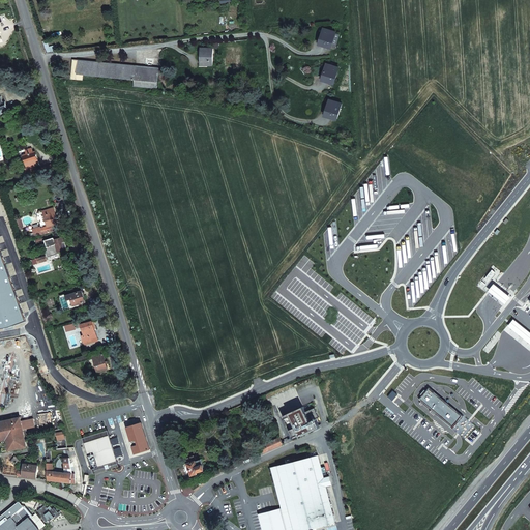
[(331,49),(331,48),(335,35),(336,33),(324,29),(319,45),(331,49)]
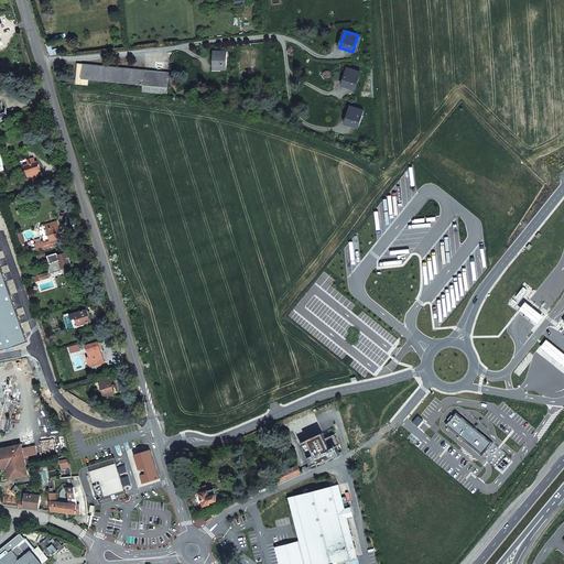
[(214,52),(214,53),(215,56),(212,56),(212,69),(227,71),(227,52),(214,52)]
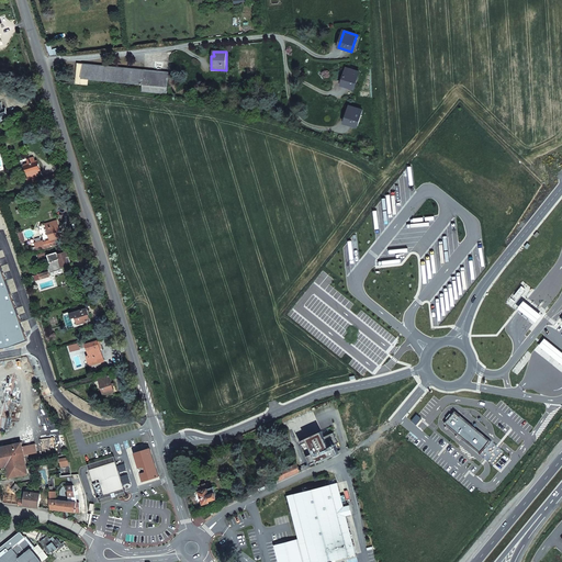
[(142,91),(166,93),(168,72),(78,64),(76,80),(70,79),(70,83),(87,85),(88,80),(142,85),(142,91)]
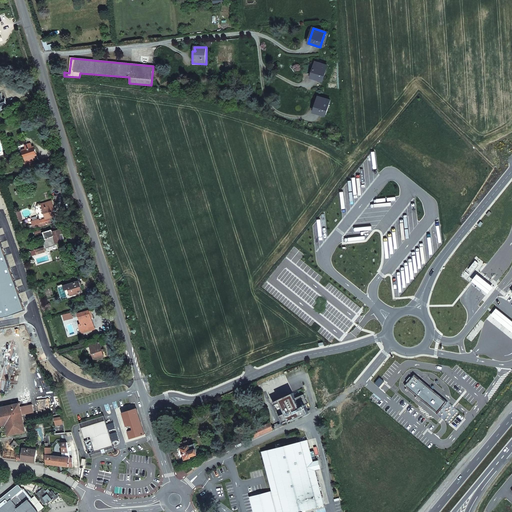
[(327,66),(316,62),(311,78),(322,81),(327,66)]
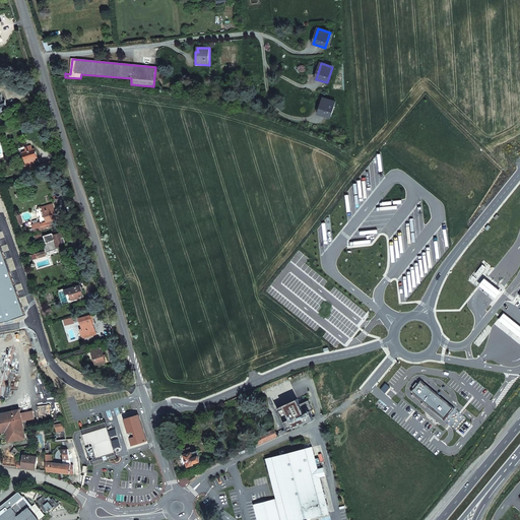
[(335,102),(324,99),(319,114),(331,118),(335,102)]
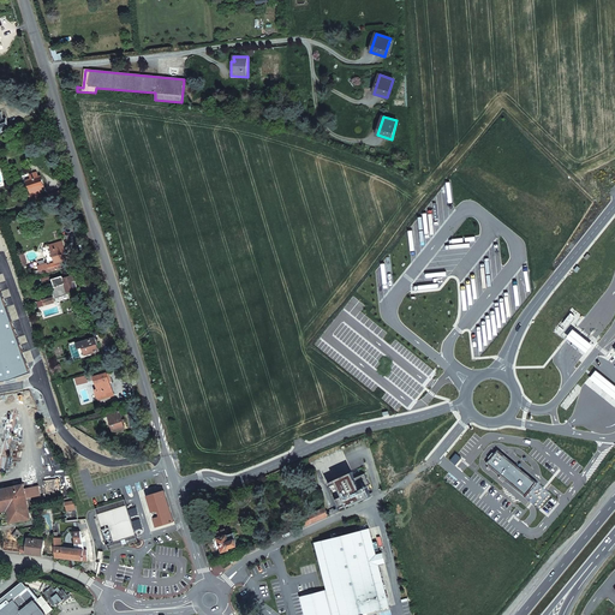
[(36,172),(30,174),(31,178),(27,180),(31,196),(30,196),(31,202),(42,198),(41,193),(43,192),(42,187),(45,186),(41,177),(37,177),(36,172)]
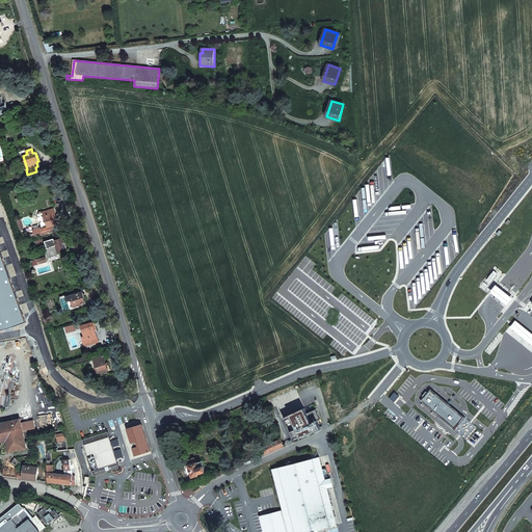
[(42,168),(44,176),(53,173),(51,166),(42,168)]
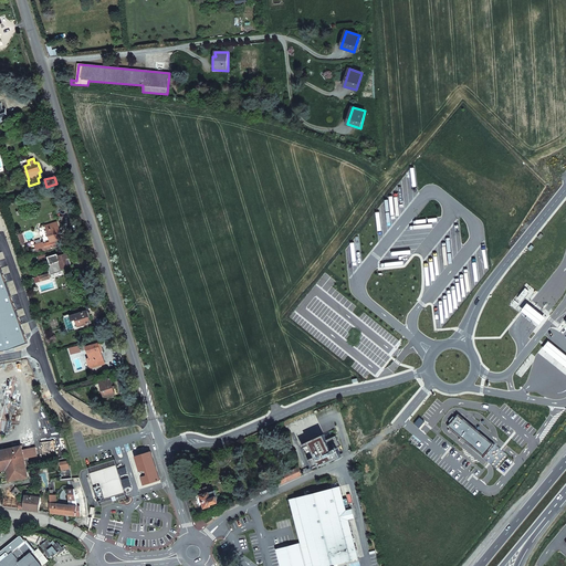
[(44,226),(50,241),(43,243),(43,242),(37,244),(39,252),(60,247),(59,241),(62,240),(56,222),(44,226)]
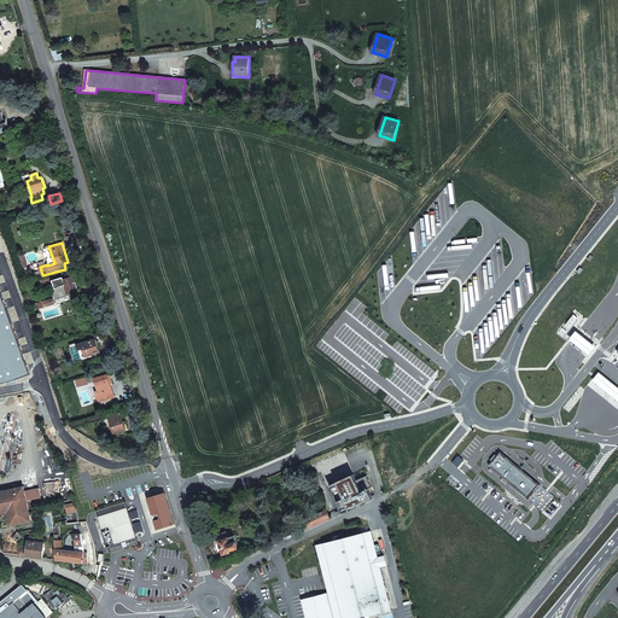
[(53,289),(57,299),(66,297),(66,295),(76,292),(73,283),(75,283),(73,278),(63,280),(62,279),(52,281),(54,289),(53,289)]
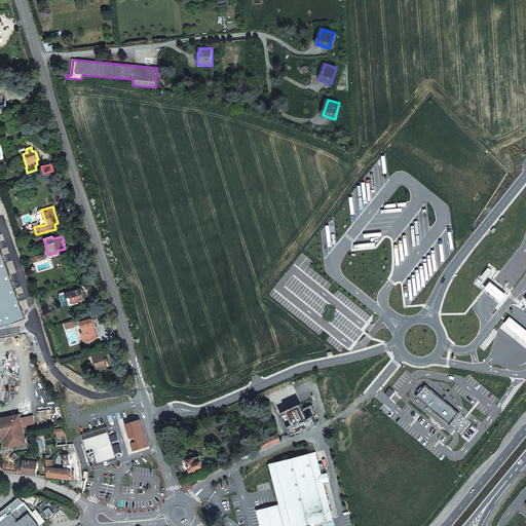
[(499,271),(490,263),(474,284),(501,305),(510,295),(492,280),(499,271)]
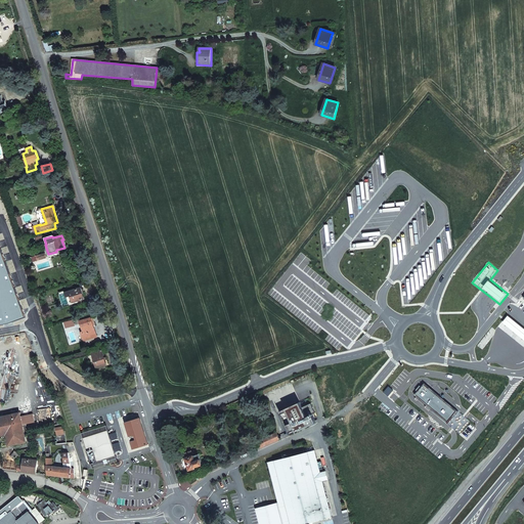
[(85,299),(81,288),(58,295),(61,308),(68,306),(68,304),(66,297),(70,296),(73,303),(85,299)]
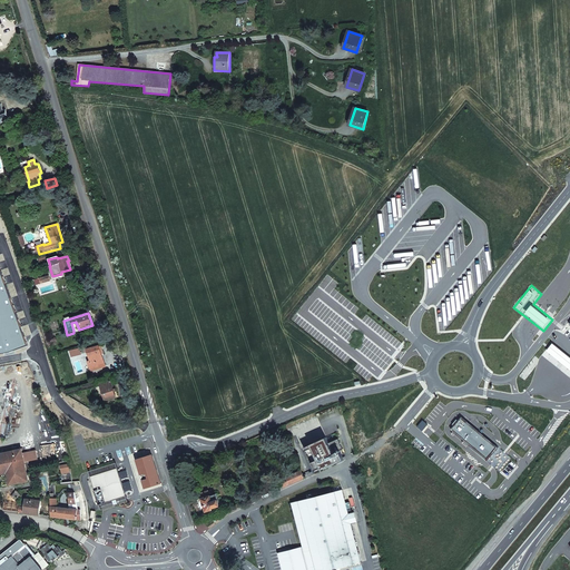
[(569,355),(553,342),(542,355),(569,377),(569,355)]
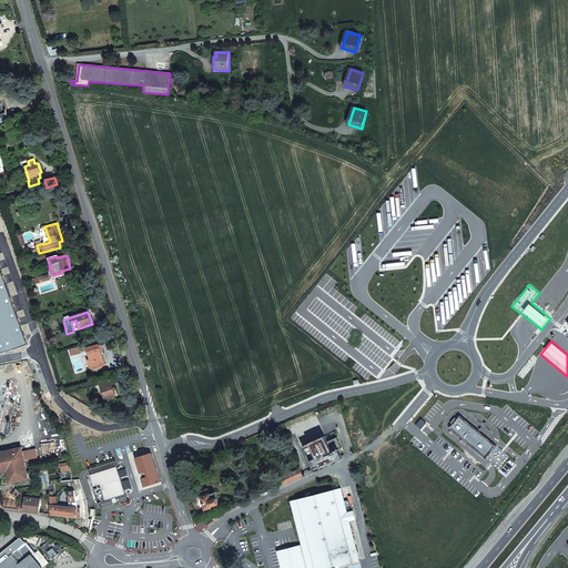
[(99,345),(88,348),(90,358),(88,359),(91,369),(104,366),(99,345)]
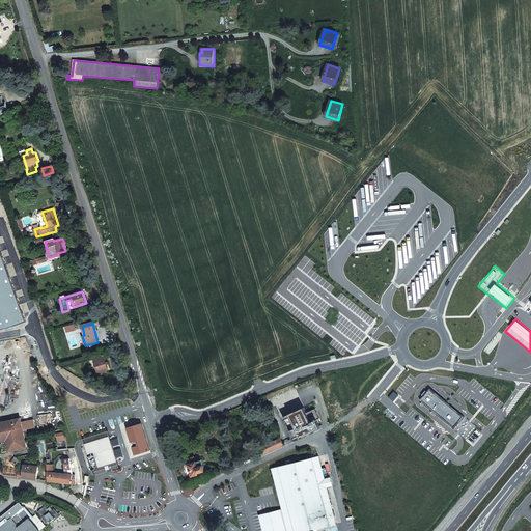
[(98,373),(108,371),(104,355),(92,357),(98,373)]
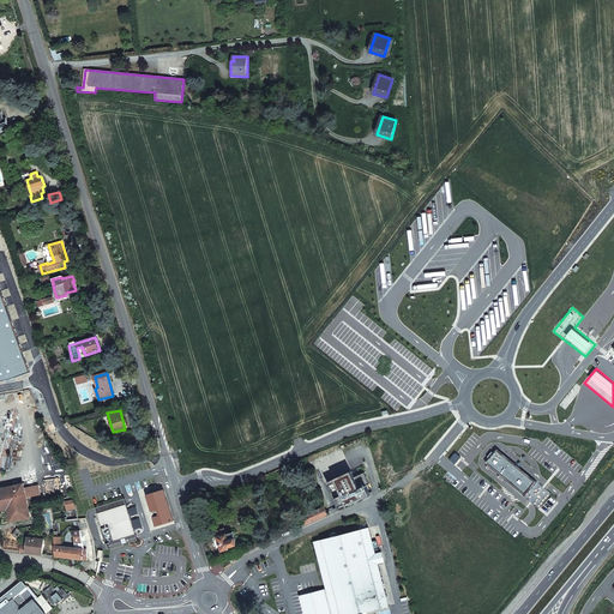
[(537,481),(499,449),(487,463),(528,494),(537,481)]
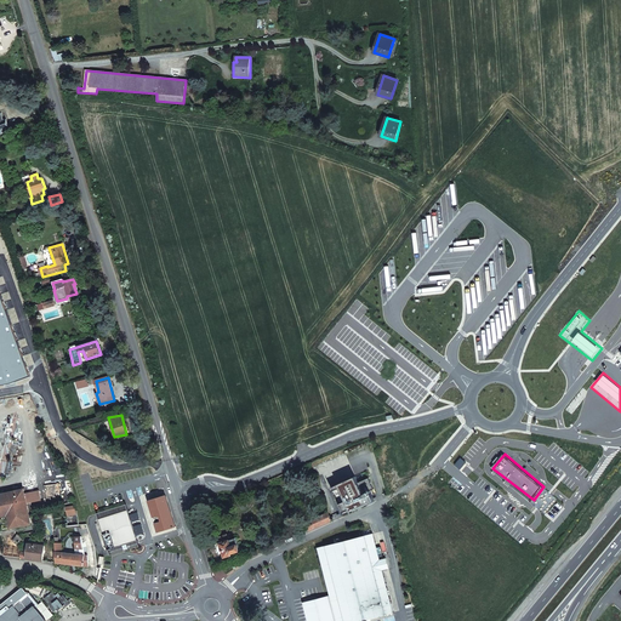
[(325,483),(340,518),(368,505),(383,497),(370,466),(371,466),(368,459),(366,457),(335,473),(337,477),(325,483)]
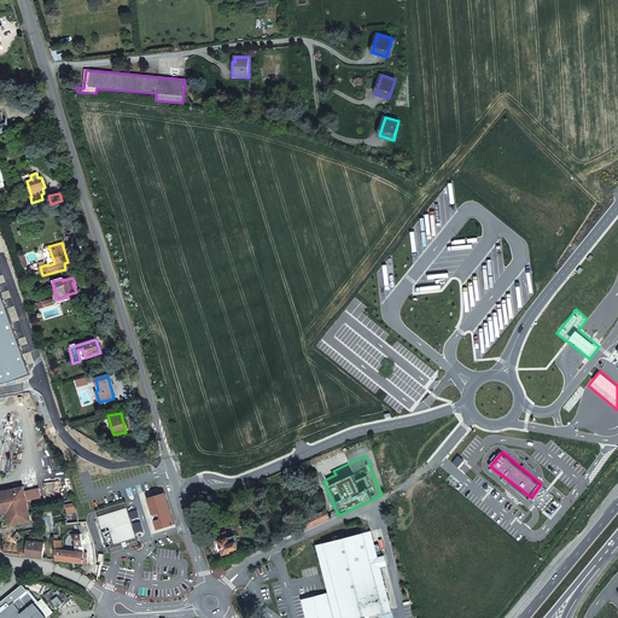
[(22,488),(19,489),(0,493),(0,517),(3,529),(30,522),(25,502),(40,499),(38,489),(23,493),(22,488)]
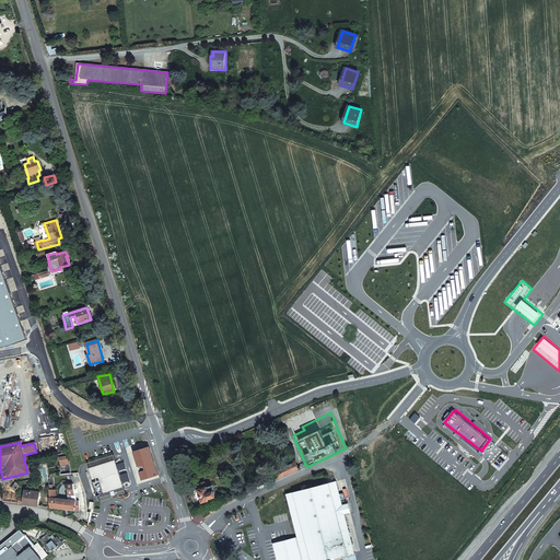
[(159,475),(150,446),(133,452),(139,469),(142,480),(159,475)]
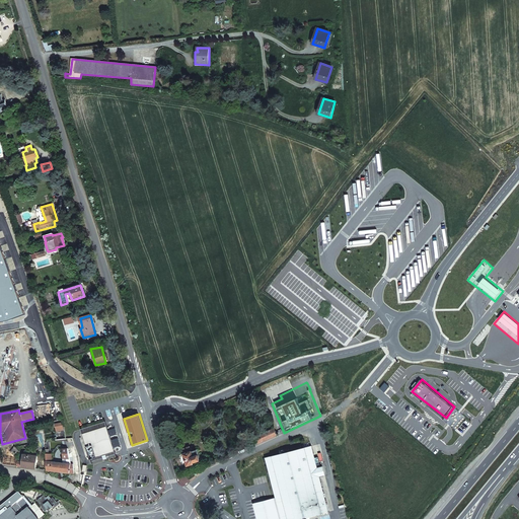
[(81,429),(82,434),(107,426),(105,422),(81,429)]
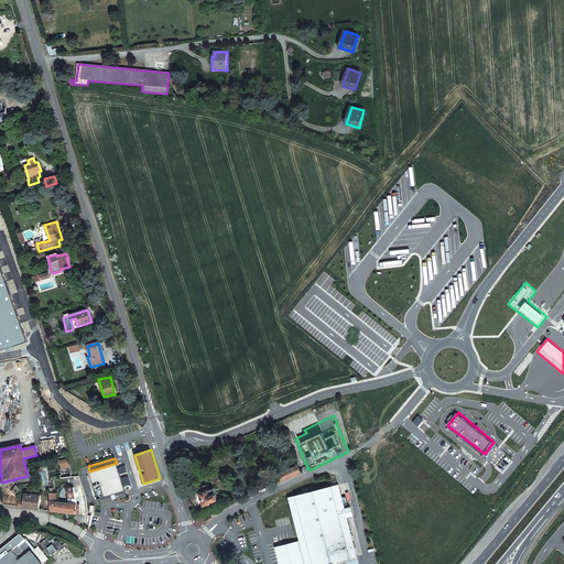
[(68,461),(61,462),(62,469),(69,468),(68,461)]
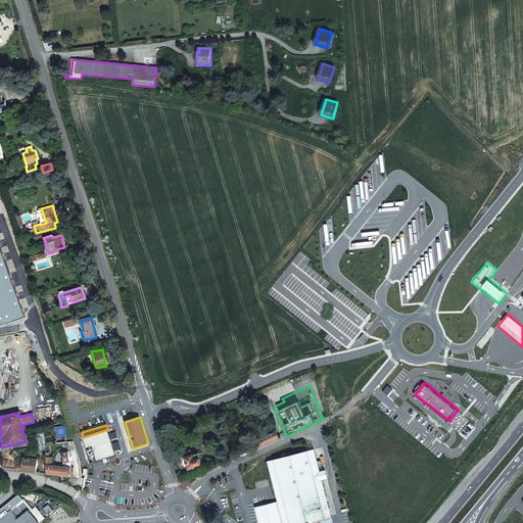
[(108,429),(83,437),(91,463),(116,456),(108,429)]
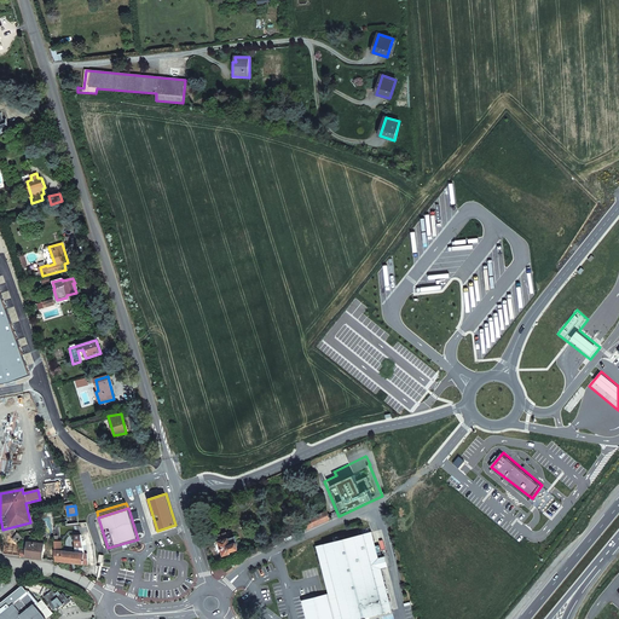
[(307,520),(310,528),(310,530),(330,520),(328,510),(307,520)]
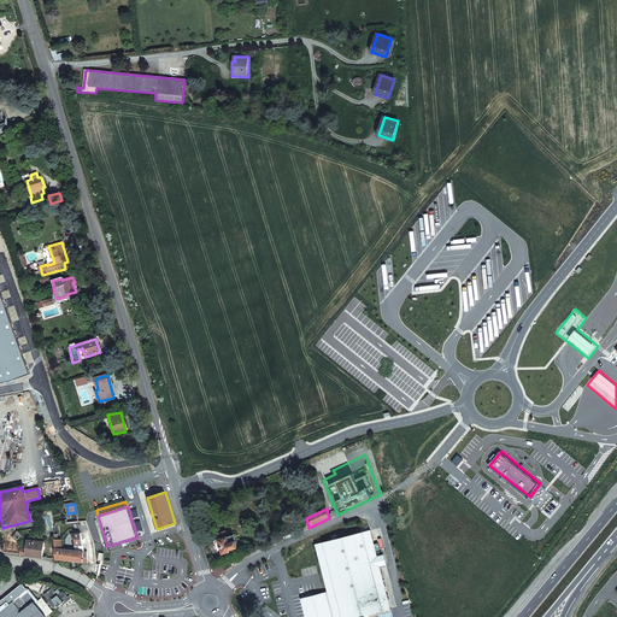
[(234,535),(218,540),(223,554),(233,551),(233,550),(239,547),(234,535)]
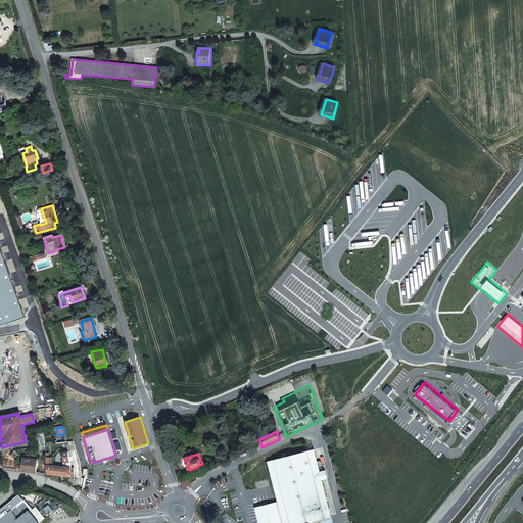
[(320,476),(314,454),(269,467),(272,479),(279,507),(283,522),(322,522),(332,520),(322,484),(328,482),(326,475),(320,476)]
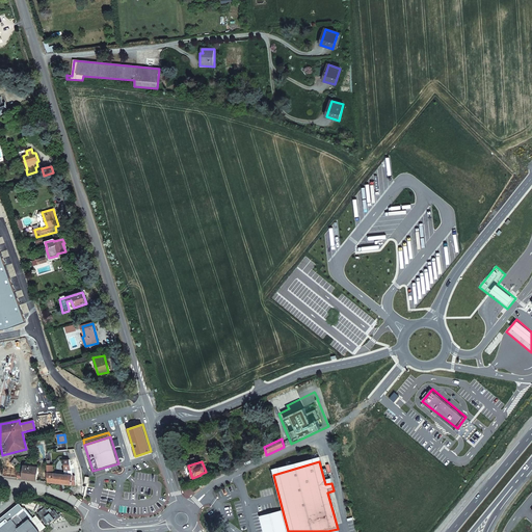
[(18,474),(18,478),(29,480),(36,481),(38,463),(24,462),(23,472),(21,472),(20,474),(18,474)]
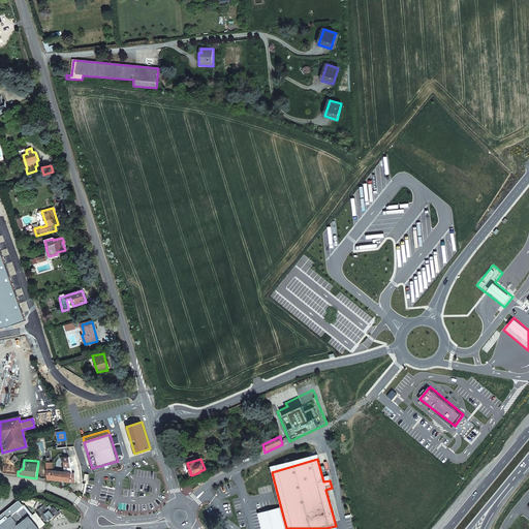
[(118,461),(92,468),(93,473),(119,465),(118,461)]
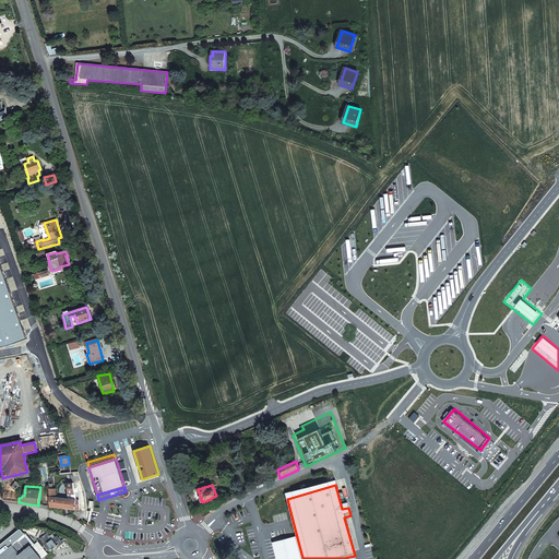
[(50,497),(49,507),(63,508),(80,510),(79,501),(75,501),(75,500),(68,499),(56,497),(55,490),(49,489),(50,497)]
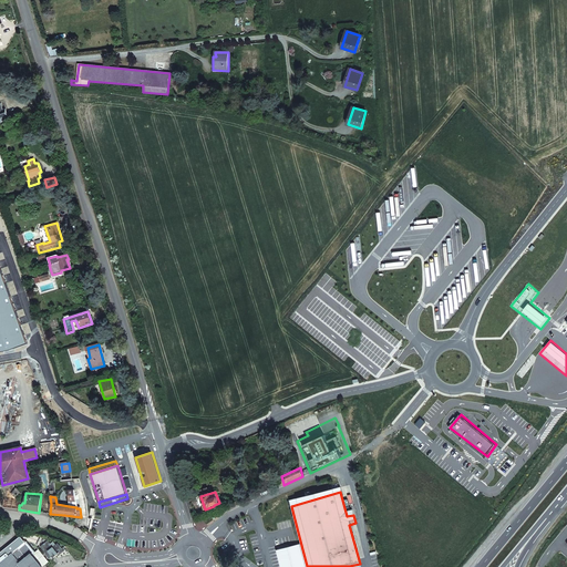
[(11,554),(0,562),(0,566),(39,566),(31,556),(34,554),(26,543),(20,546),(16,540),(12,543),(17,549),(11,554)]
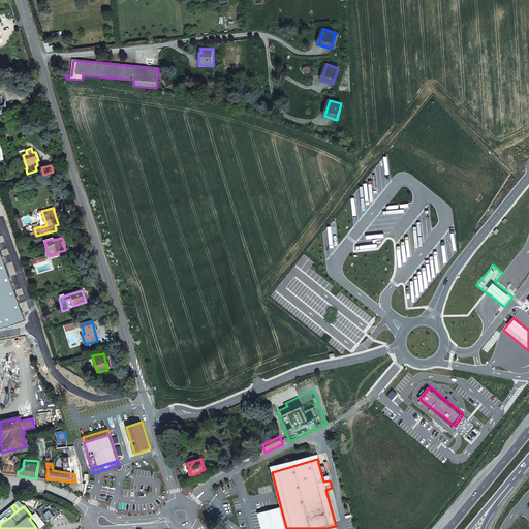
[(261,528),(286,528),(282,512),(259,519),(261,528)]
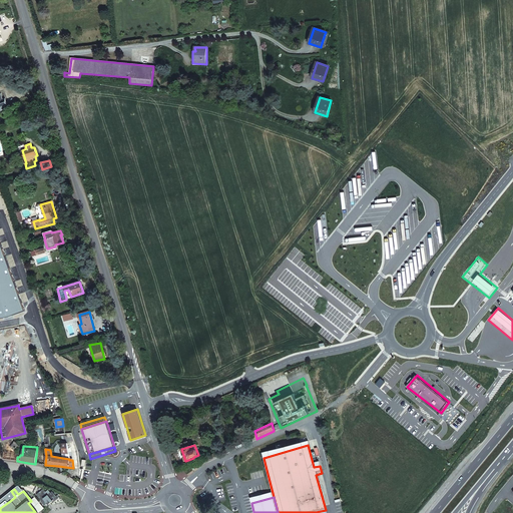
[(31,501),(28,503),(35,512),(39,512),(44,510),(35,498),(31,501)]
